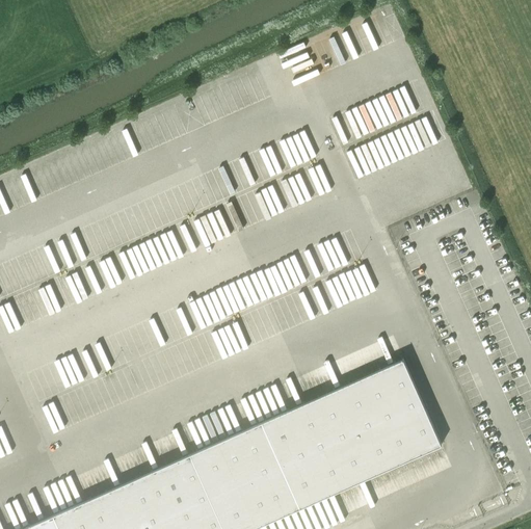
[(347,29),(349,33),(319,46),(322,54),(326,53),(326,54),(339,50),(338,46),(352,40),(351,36),(355,35),(352,27),(347,29)]
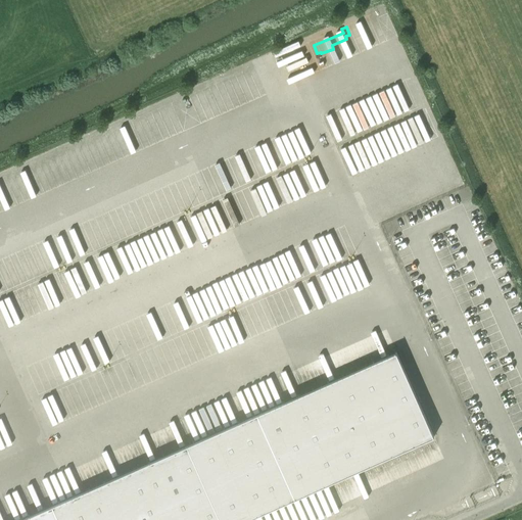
[(336,61),(332,61),(333,62),(351,61),(351,50),(336,50),(336,61)]
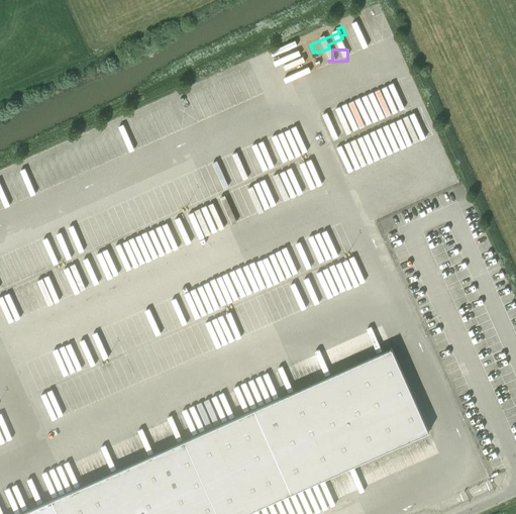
[(360,111),(366,109),(363,100),(348,105),(356,129),(371,124),(369,119),(364,120),(360,111)]
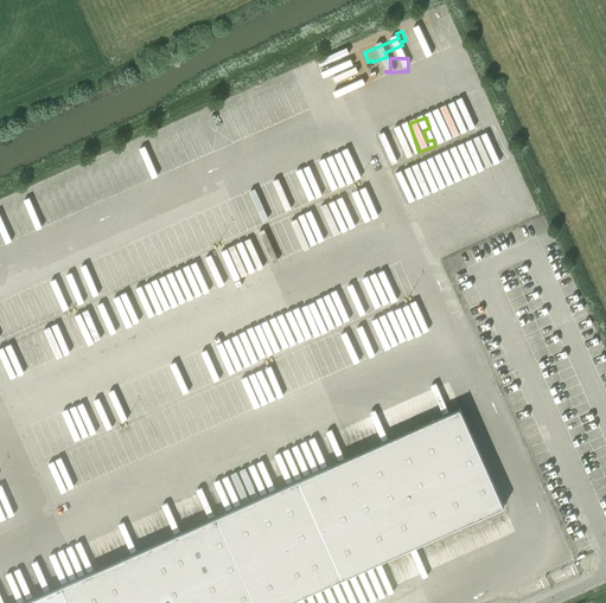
[(395,130),(380,134),(388,165),(403,161),(395,130)]
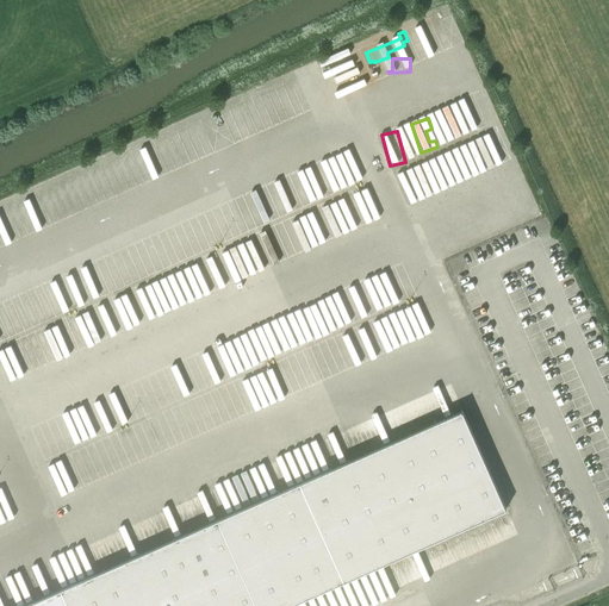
[(293,605),(343,585),(401,558),(428,547),(505,512),(461,413),(384,448),(120,566),(91,579),(61,592),(29,605),(293,605)]
